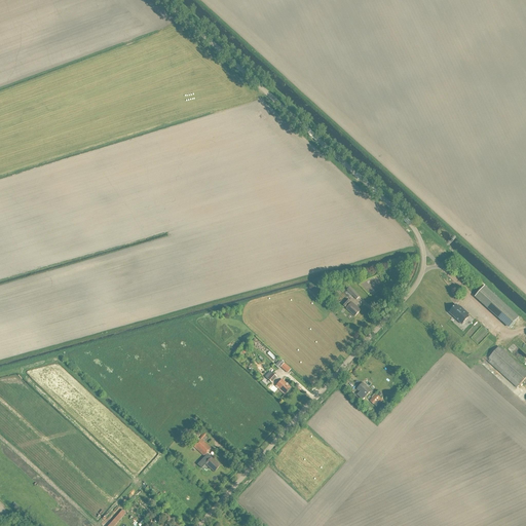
[(510,329),(519,317),(484,286),(475,297),(510,329)]
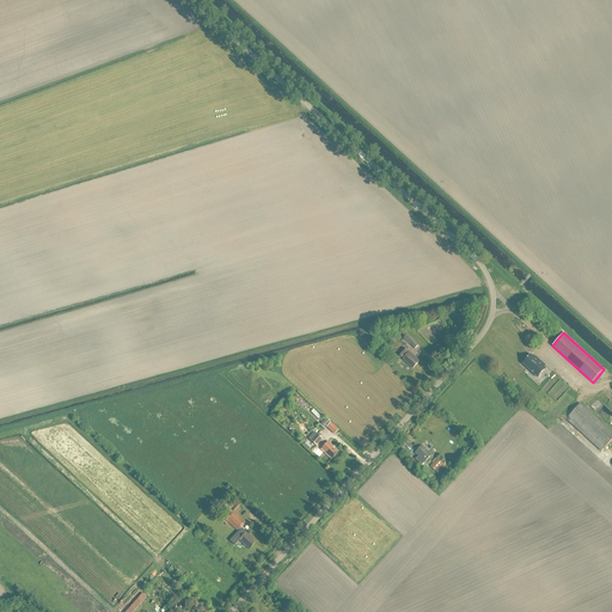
[(404,338),(415,349),(418,346),(408,335),(404,338)]
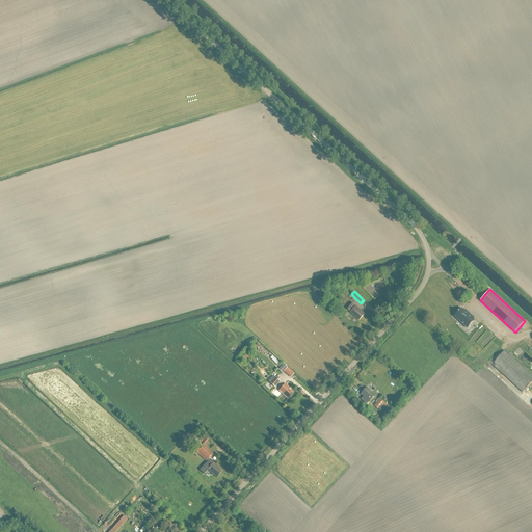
[(356,307),(355,307),(354,307),(354,306),(351,302),(346,309),(349,312),(350,311),(351,312),(350,313),(358,321),(365,314),(356,307)]
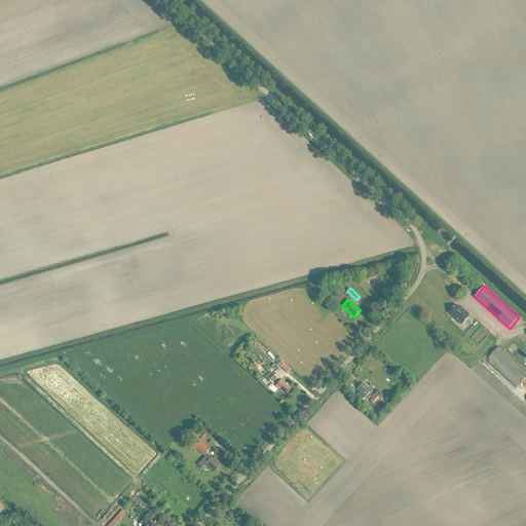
[(449,313),(453,317),(462,326),(470,317),(467,316),(470,314),(467,313),(461,308),(460,307),(459,308),(456,305),(449,313)]
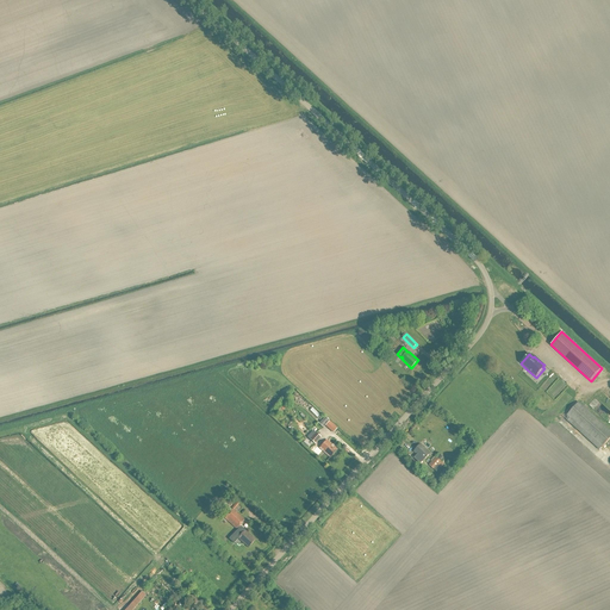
[(582,373),(567,361),(565,363),(578,377),(582,373)]
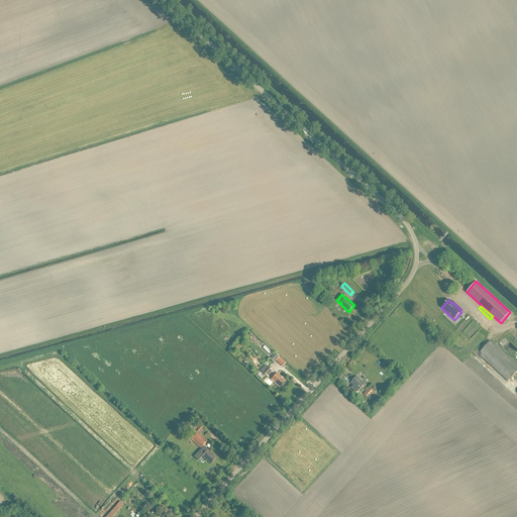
[(481,352),(478,354),(508,382),(516,372),(516,365),(491,341),(481,352)]
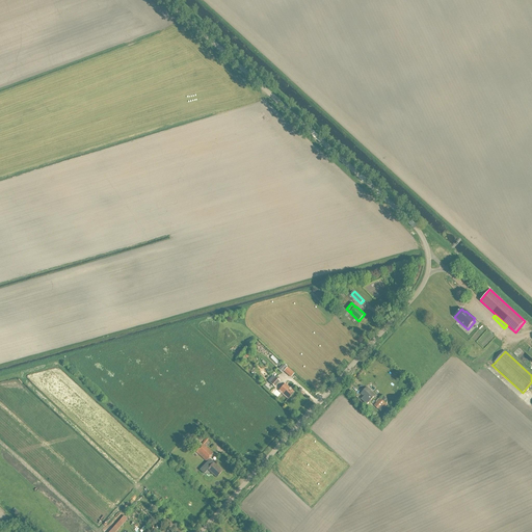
[(277,370),(281,373),(287,367),(284,364),(277,370)]
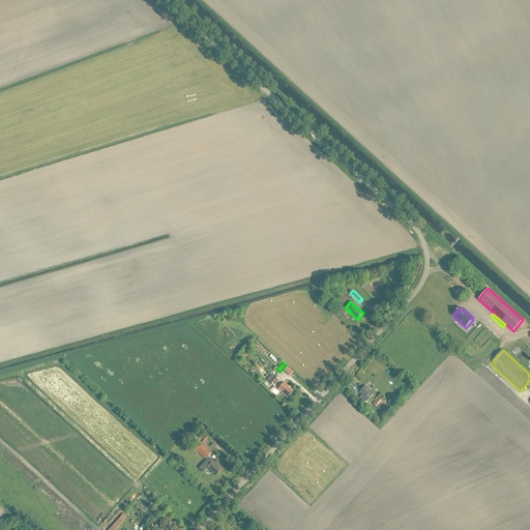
[(293,373),(286,366),(283,371),(290,377),(293,373)]
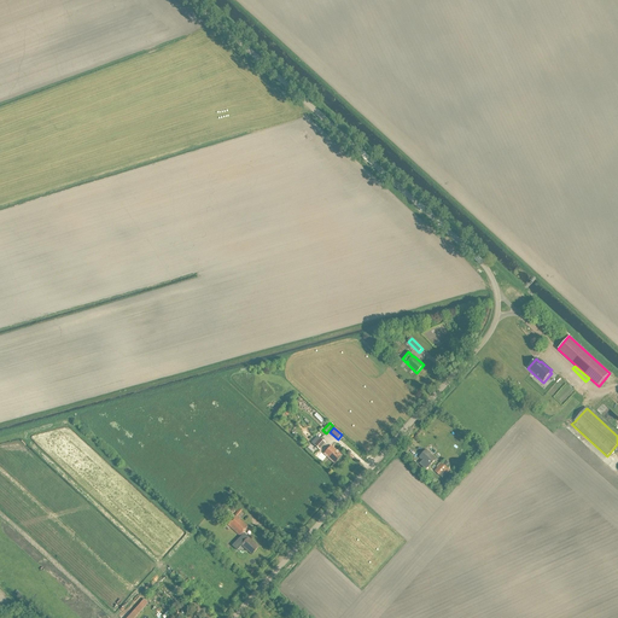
[(320,439),(314,445),(319,450),(325,444),(320,439)]
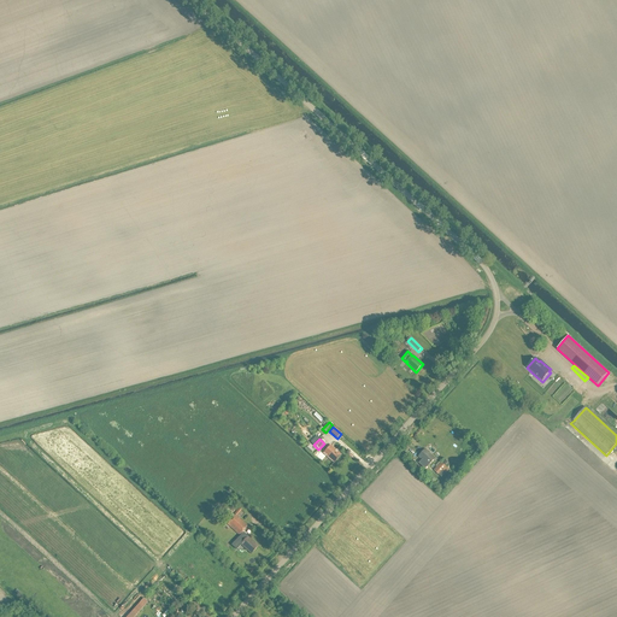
[(330,446),(323,454),(334,463),(341,456),(330,446)]
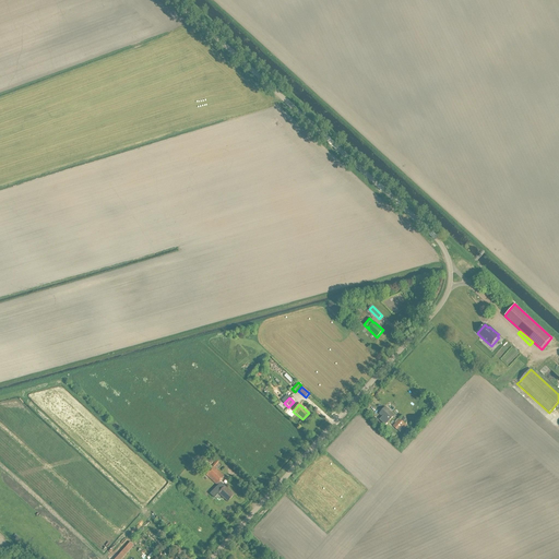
[(394,416),(385,407),(379,414),(389,423),(393,417),(394,418),(395,417),(394,416)]
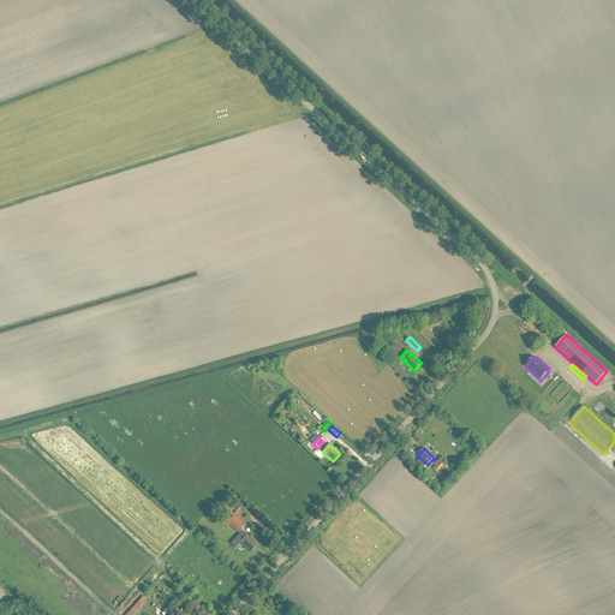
[(440,461),(433,470),(437,473),(441,470),(445,473),(448,470),(440,461)]
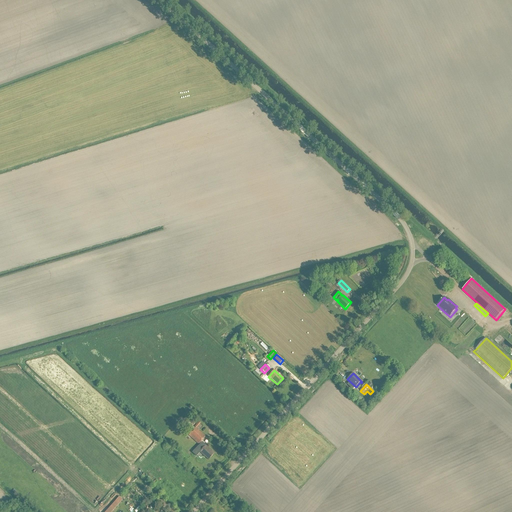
[(206,437),(196,428),(194,429),(189,424),(184,429),(190,434),(189,435),(199,445),(206,437)]
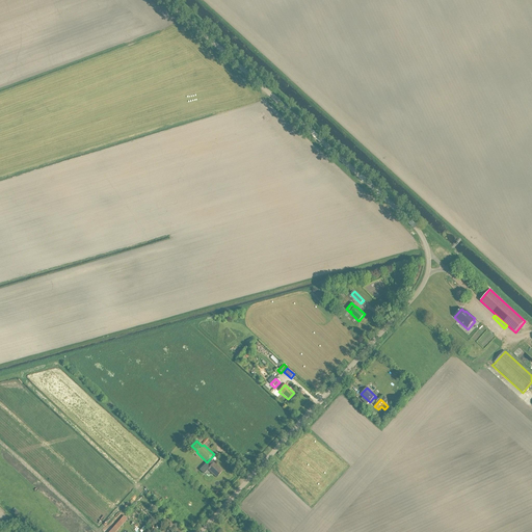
[(222,472),(214,463),(213,463),(210,461),(208,463),(208,462),(204,467),(203,466),(200,469),(202,471),(205,468),(216,478),(222,472)]
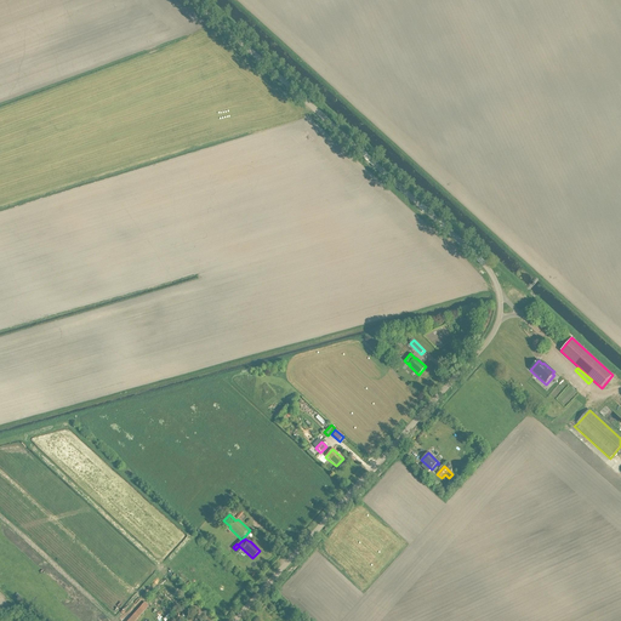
[(144,603),(126,620),(135,620),(149,607),(144,603)]
